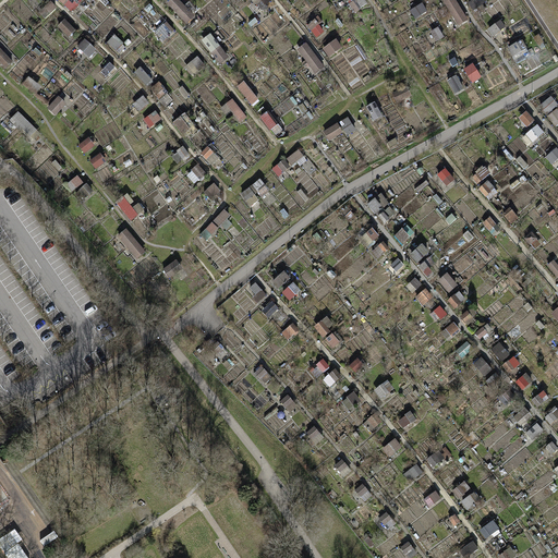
[(58,0),(72,12),(82,0),(58,0)]
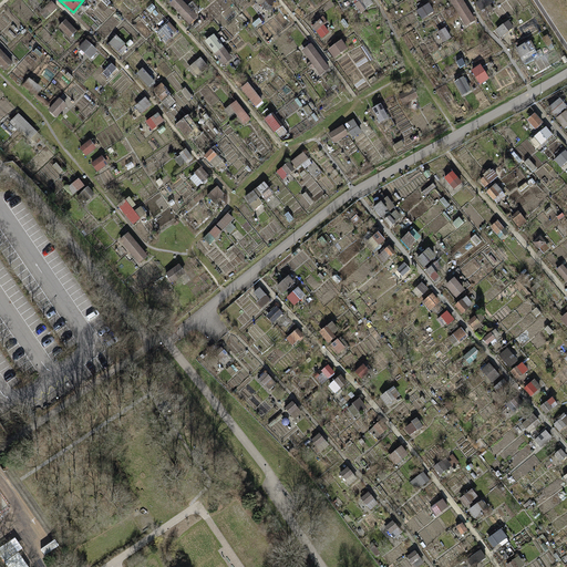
[(179,0),(174,0),(169,4),(191,24),(197,17),(179,0)]
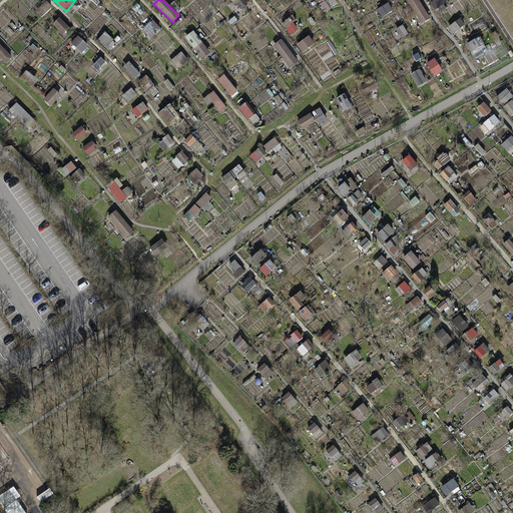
[(319,0),(327,13),(340,5),(336,0),(319,0)]
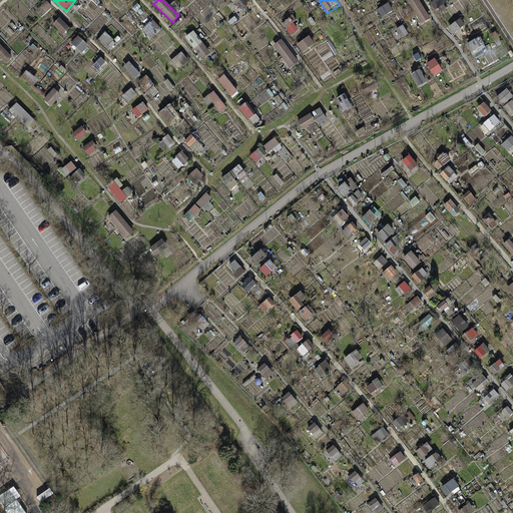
[(421,24),(429,19),(418,0),(410,0),(409,1),(421,24)]
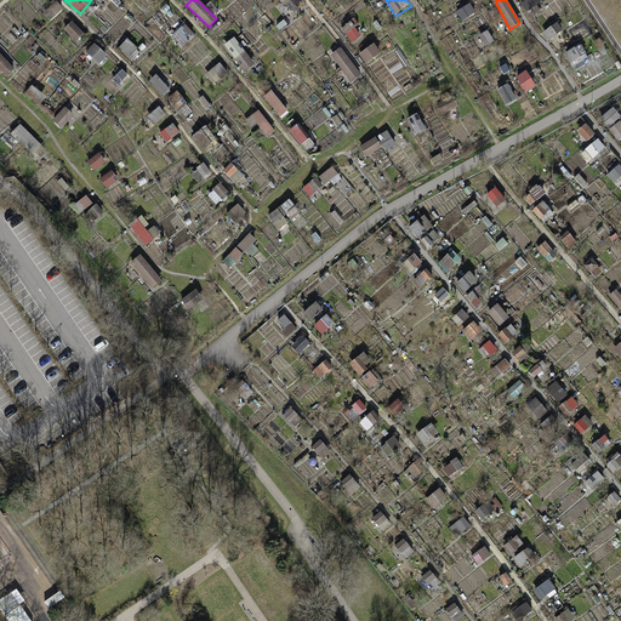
[(528,12),(541,3),(539,0),(527,0),(522,4),(528,12)]
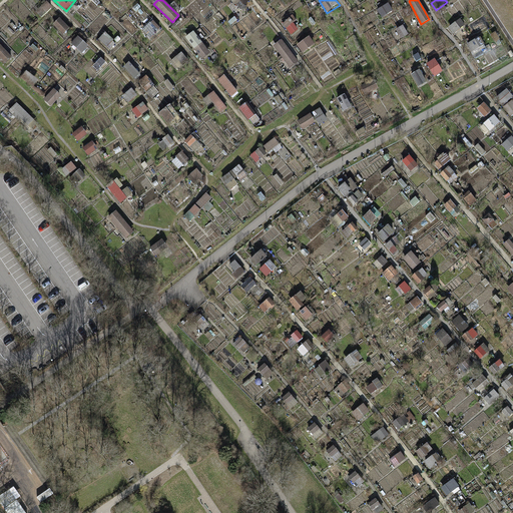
[(47,2),(41,8),(47,13),(52,7),(47,2)]
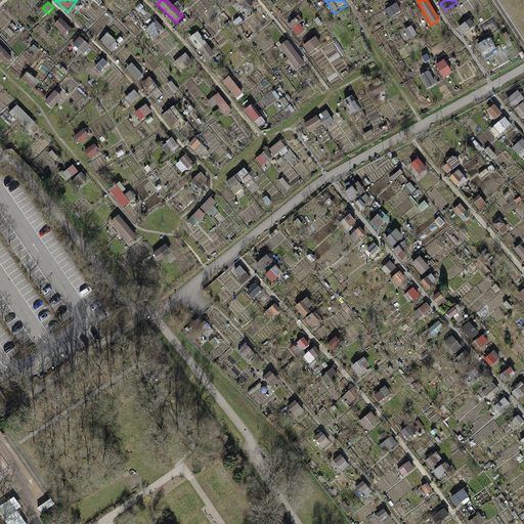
[(391,18),(402,10),(397,3),(386,11),(391,18)]
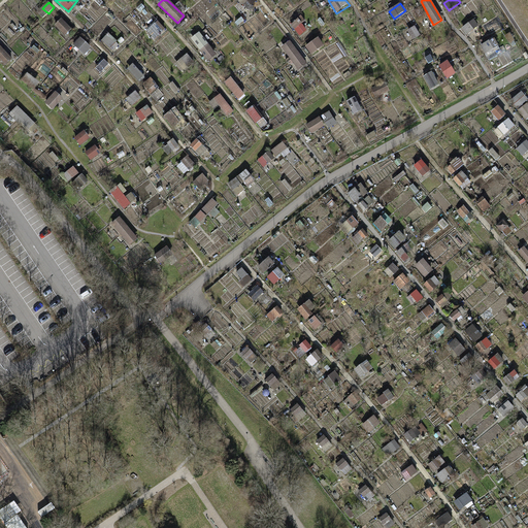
[(62,20),(56,26),(65,36),(72,30),(62,20)]
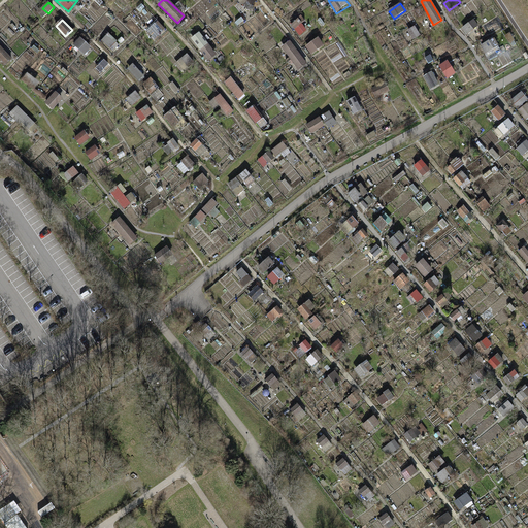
[(467,34),(479,26),(473,20),(462,28),(467,34)]
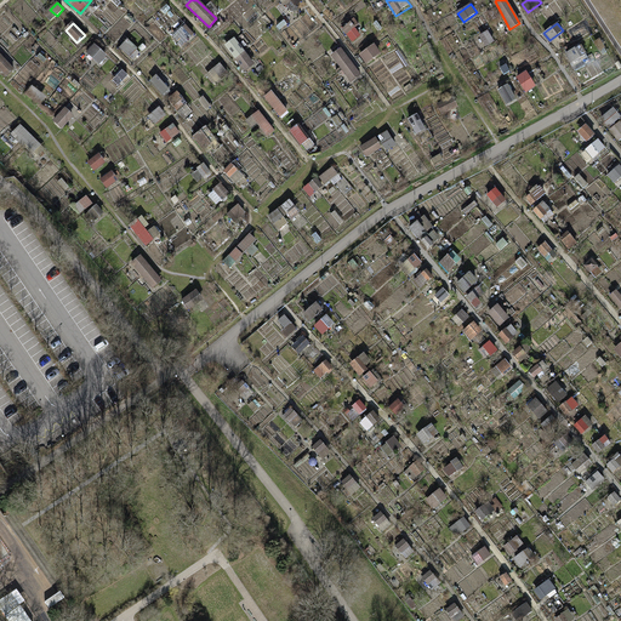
[(353,24),(345,30),(354,41),(362,35),(353,24)]
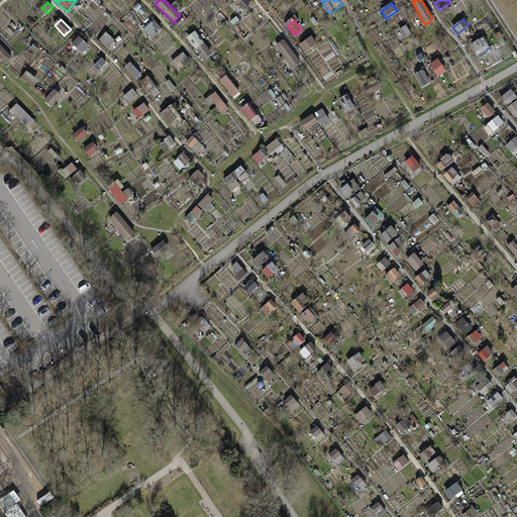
[(154,22),(144,32),(151,38),(162,29),(154,22)]
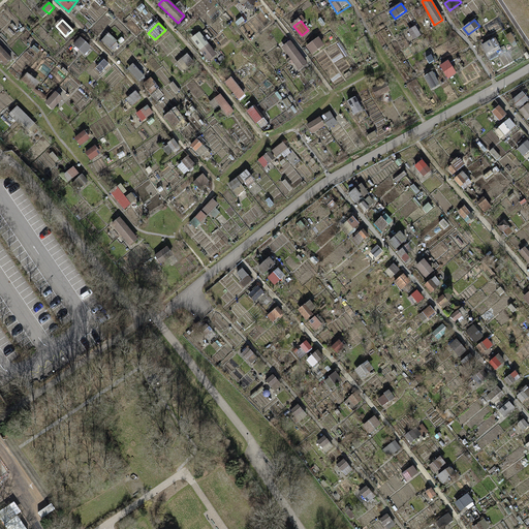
[(413,40),(422,35),(415,27),(408,32),(413,40)]
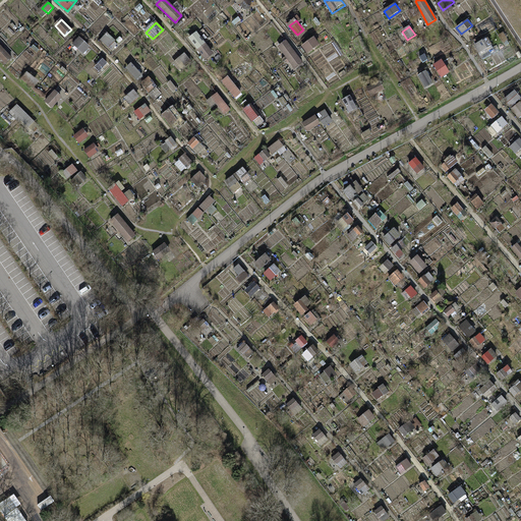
[(107,34),(100,41),(107,48),(114,41),(107,34)]
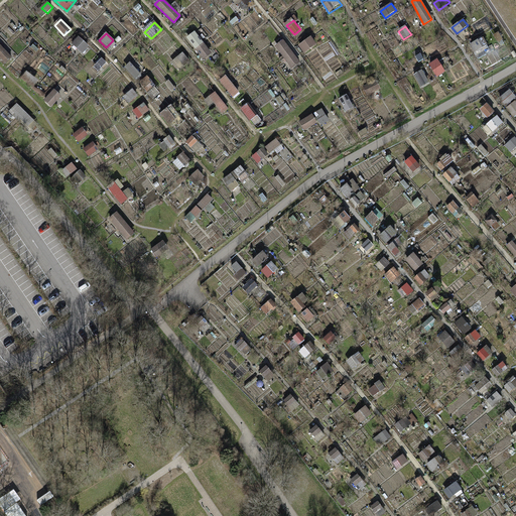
[(205,58),(212,52),(195,33),(187,38),(205,58)]
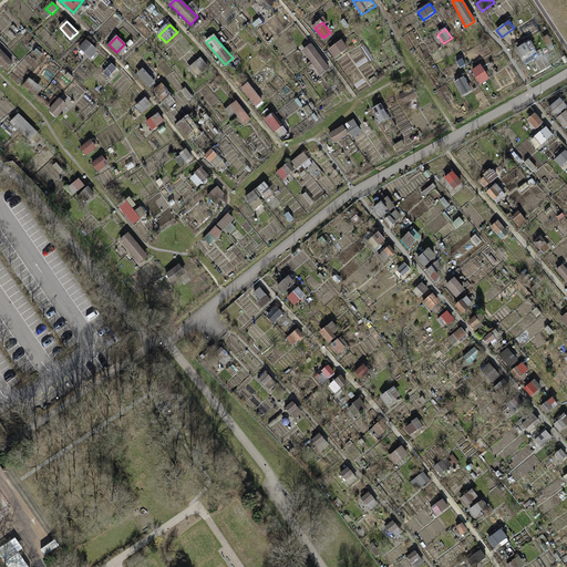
[(86,41),(80,49),(91,59),(98,52),(86,41)]
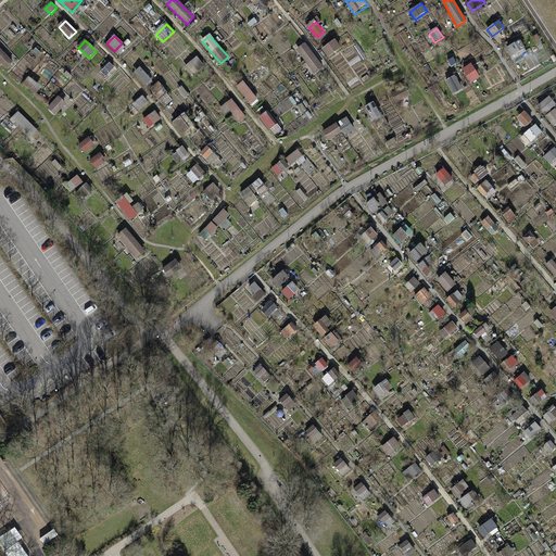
[(329,58),(341,48),(335,40),(323,50),(329,58)]
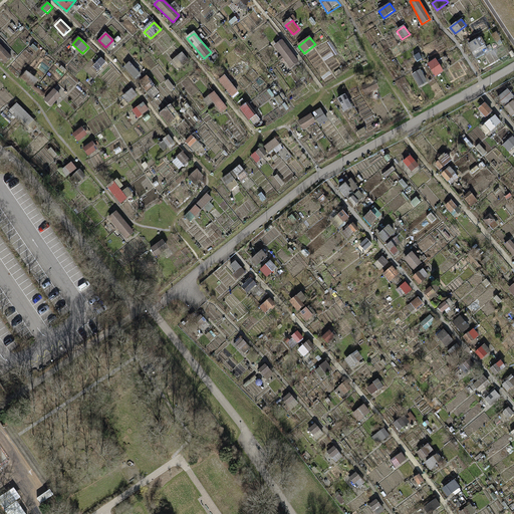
[(473,52),(485,44),(480,38),(469,46),(473,52)]
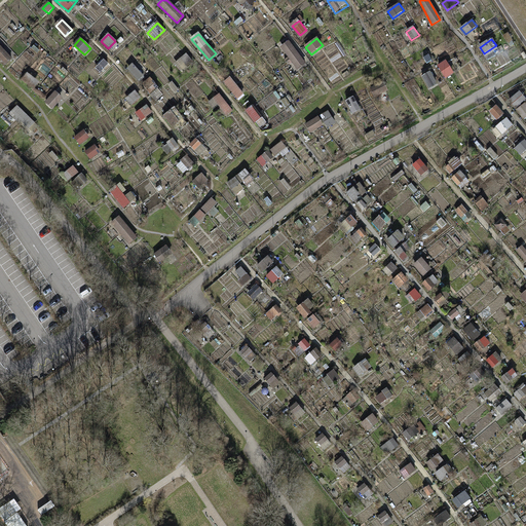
[(298,69),(305,63),(289,42),(282,48),(298,69)]
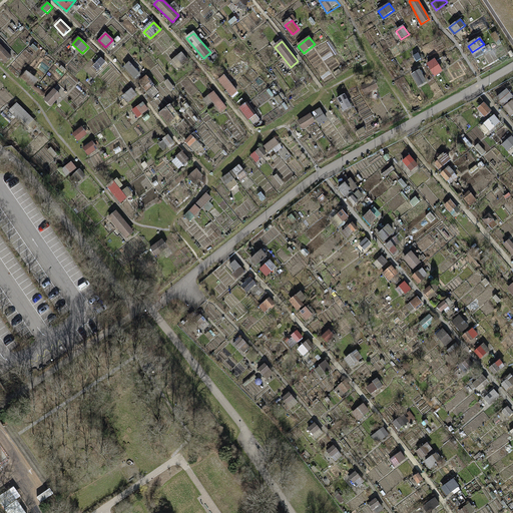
[(0,43),(0,56),(7,64),(14,58),(0,43)]
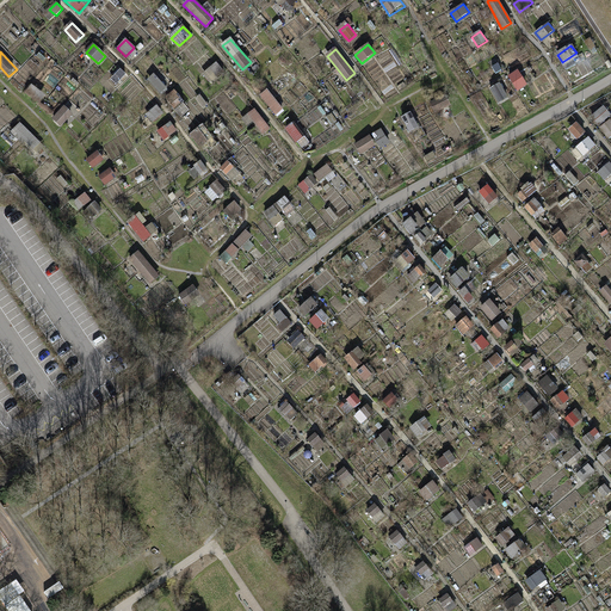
[(216,65),(210,69),(218,78),(223,73),(216,65)]
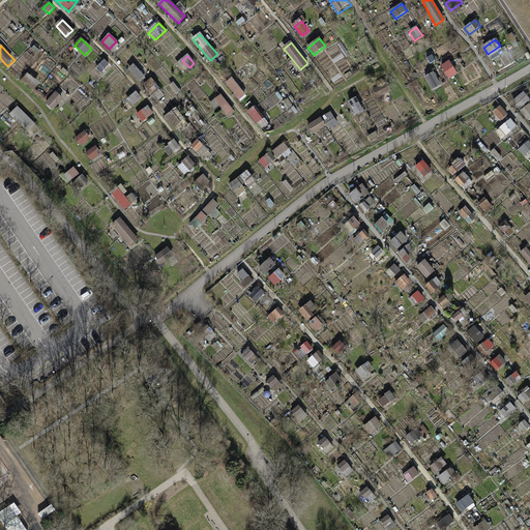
[(104,57),(98,62),(105,68),(110,63),(104,57)]
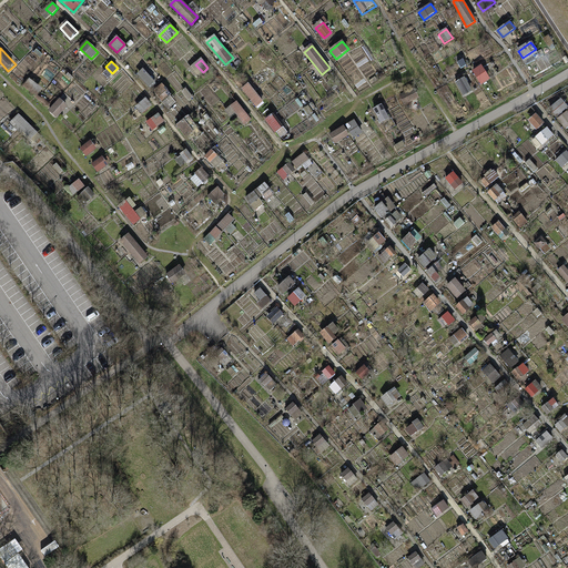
[(483,84),(492,79),(483,66),(474,70),(483,84)]
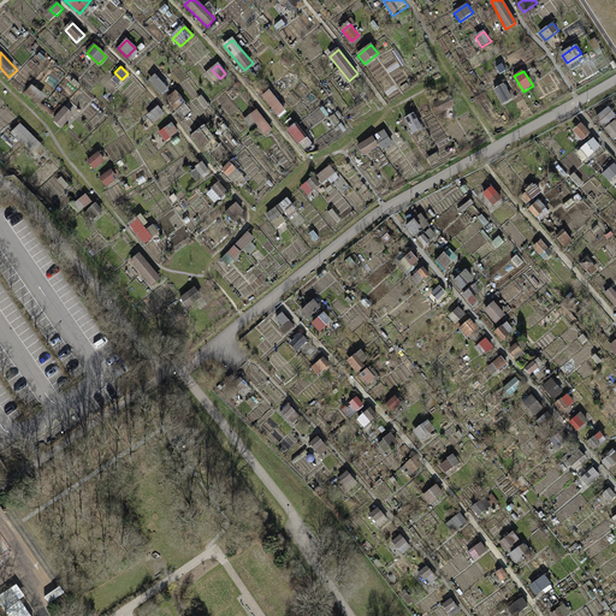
[(157,75),(149,80),(161,96),(169,92),(157,75)]
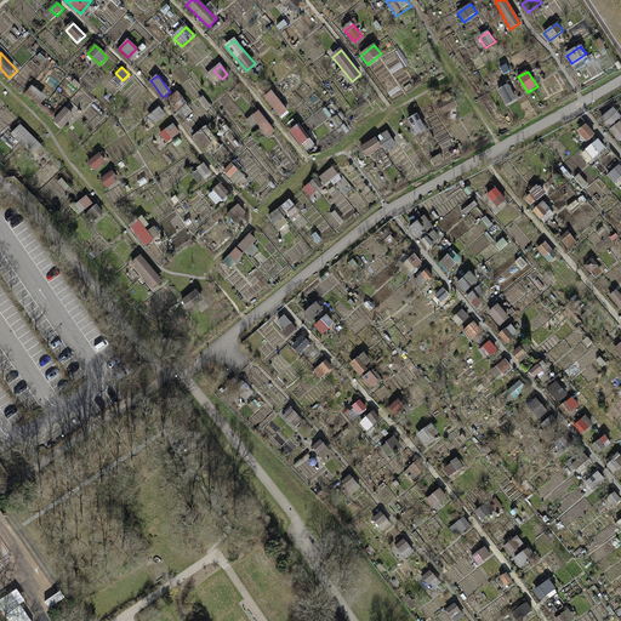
[(507,106),(517,101),(507,85),(497,91),(507,106)]
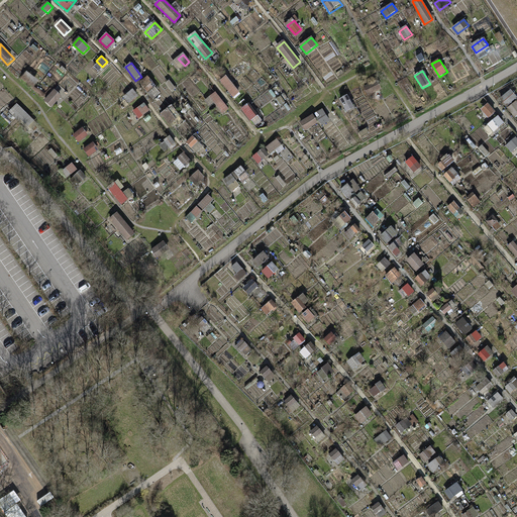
[(146,77),(139,83),(147,93),(156,86),(146,77)]
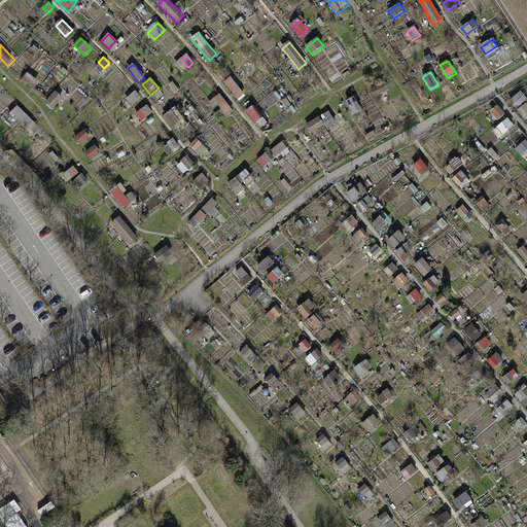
[(238,100),(244,95),(231,78),(224,83),(238,100)]
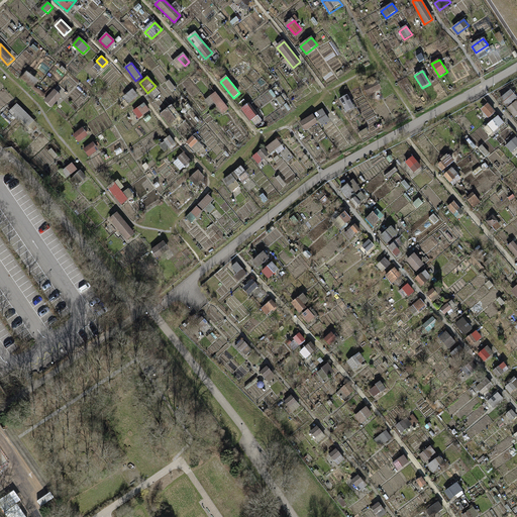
[(369,95),(381,89),(378,81),(365,87),(369,95)]
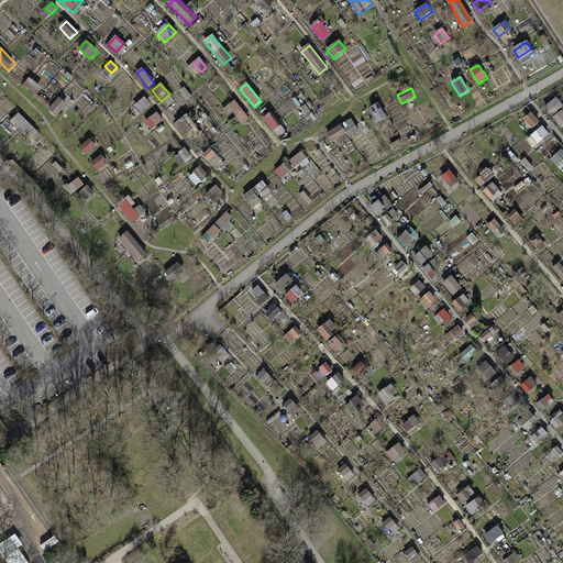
[(58,98),(47,110),(54,117),(66,106),(58,98)]
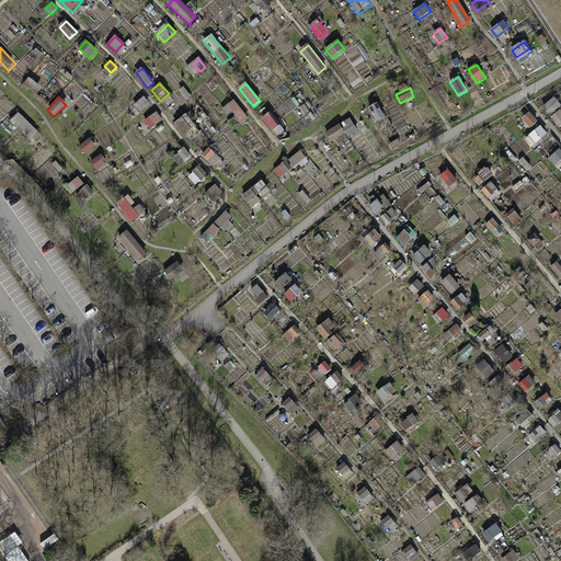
[(553,98),(541,107),(548,116),(560,107),(553,98)]
